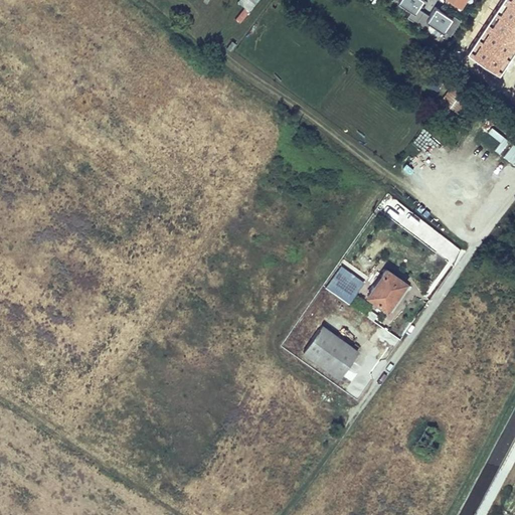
[(236,0),(237,0),(248,10),(256,0),(236,0)]
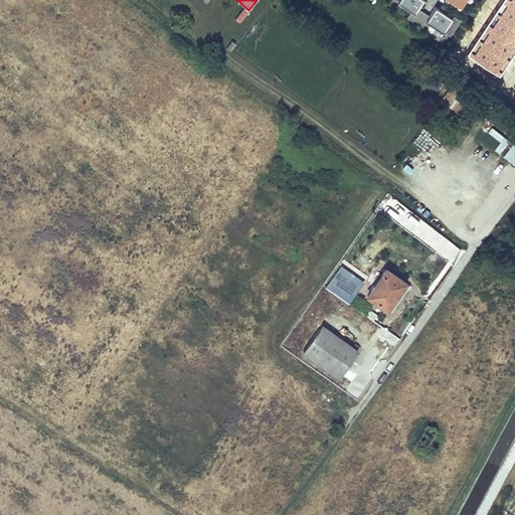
[(406,16),(415,22),(422,11),(416,7),(420,0),(396,0),(396,1),(410,10),(406,16)]
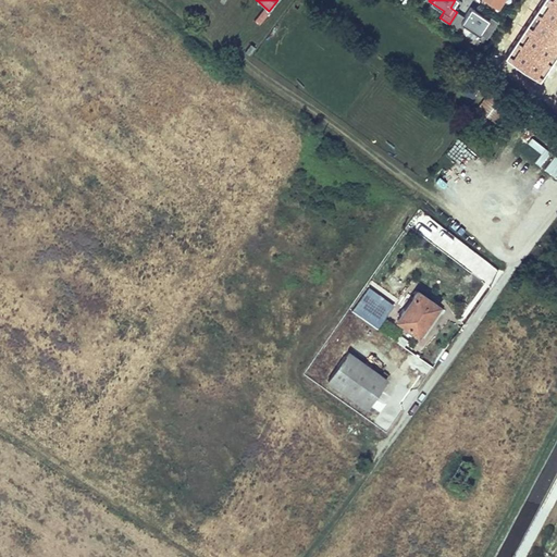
[(463,16),(457,12),(449,24),(459,31),(463,24),(478,34),(479,33),(485,37),(497,21),(490,15),(487,19),(469,7),(463,16)]
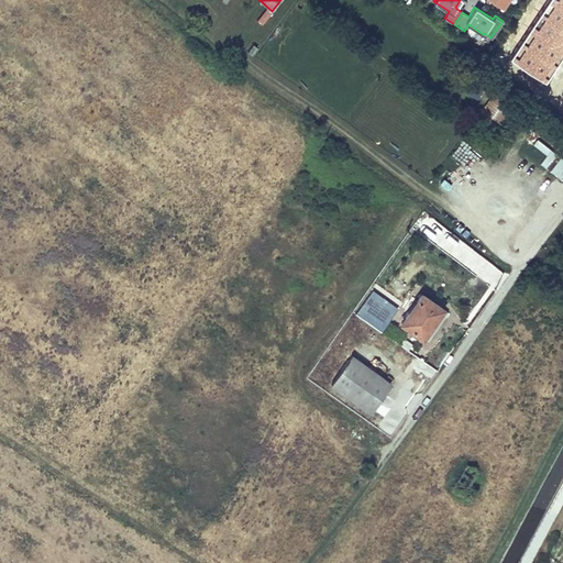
[(263,23),(269,13),(264,10),(257,20),(263,23)]
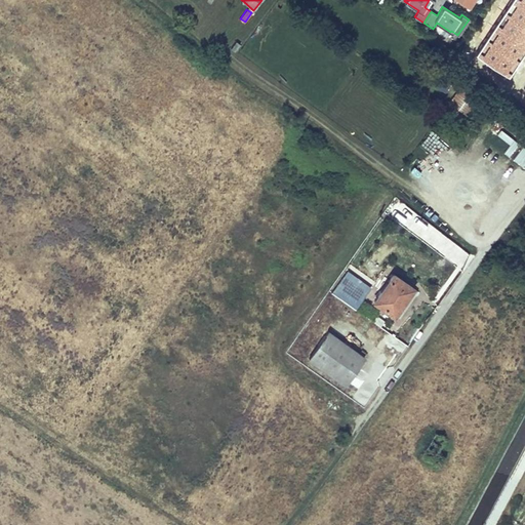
[(465,84),(449,98),(465,115),(479,101),(465,84)]
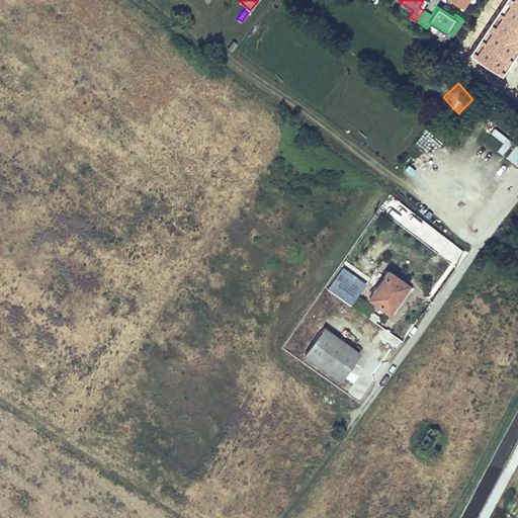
[(397,307),(411,285),(386,268),(368,294),(389,309),(393,304),(397,307)]
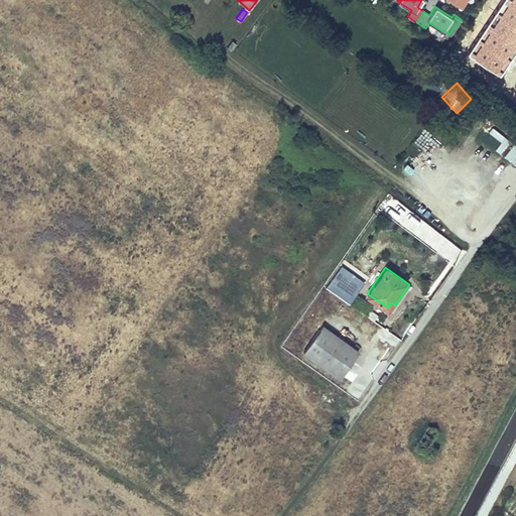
[(352,347),(323,327),(304,352),(340,378),(358,351),(356,349),(359,346),(354,343),(352,347)]
